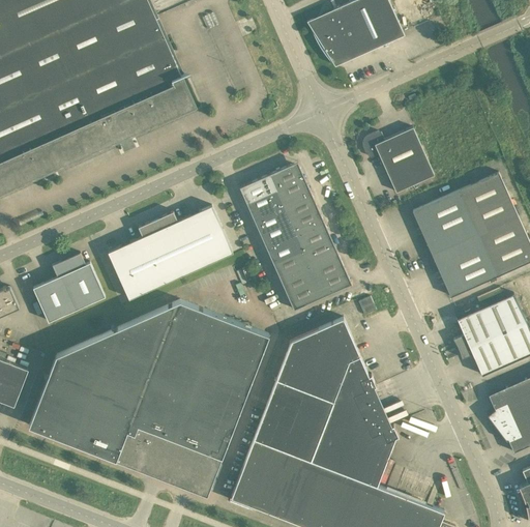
[(130,136),(201,110),(187,74),(177,78),(148,0),(0,0),(0,191),(121,147),(123,152),(135,148),(130,136)]
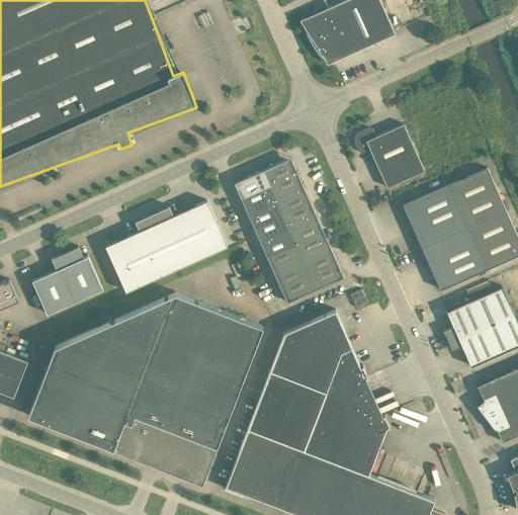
[(321,14),(304,28),(306,32),(308,37),(310,41),(312,45),(314,49),(316,53),(319,57),(322,60),(325,63),(328,67),(396,35),(394,32),(378,0),(350,0),(325,11),(320,13),(321,14)]
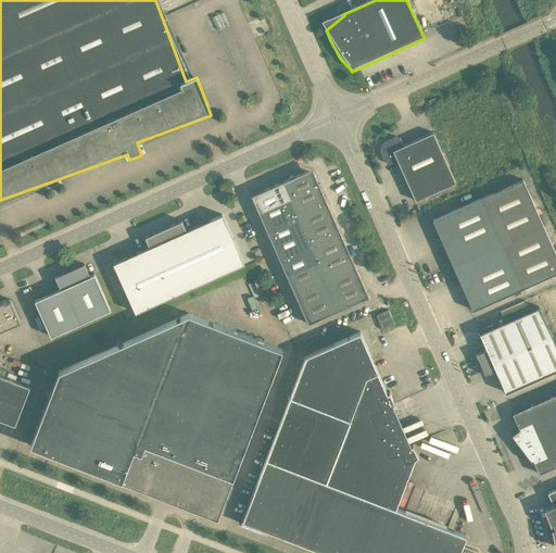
[(382,146),(380,152),(387,166),(390,167),(397,164),(415,204),(507,163),(479,99),(427,122),(433,135),(403,149),(400,141),(397,140),(382,146)]
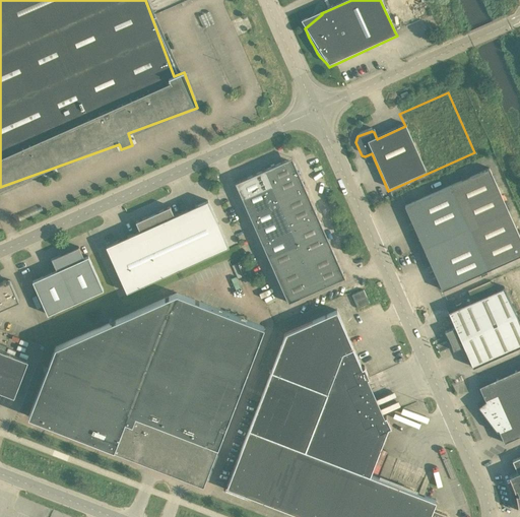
[(288,306),(345,280),(291,160),(236,186),(288,306)]
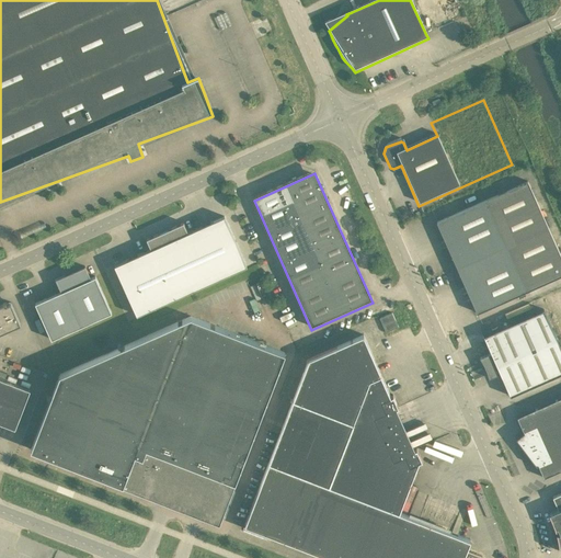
[(488,202),(436,225),(448,251),(446,252),(462,289),(465,288),(477,316),(528,293),(560,277),(560,259),(554,245),(541,215),(527,184),(488,202)]
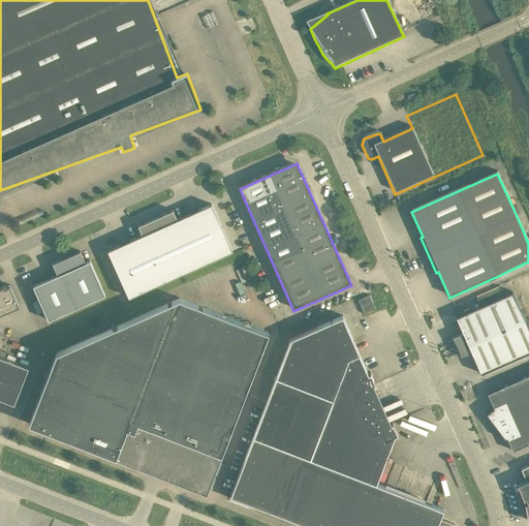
[(419,200),(430,196),(429,191),(418,196),(419,200)]
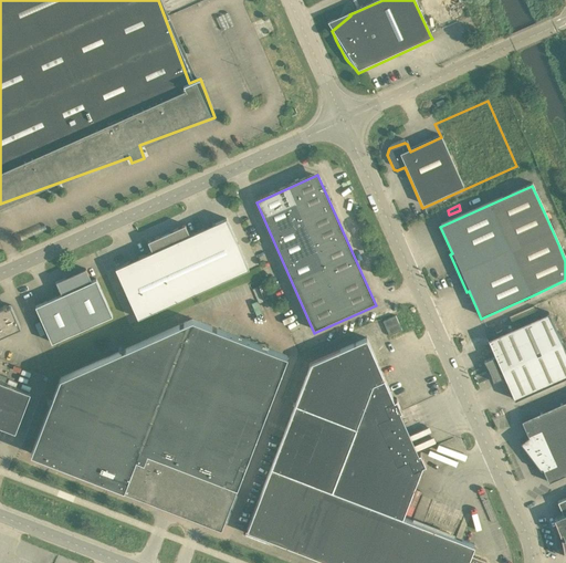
[(138,321),(249,271),(227,221),(189,238),(185,227),(173,233),(171,231),(159,237),(160,239),(147,244),(153,254),(115,271),(138,321)]
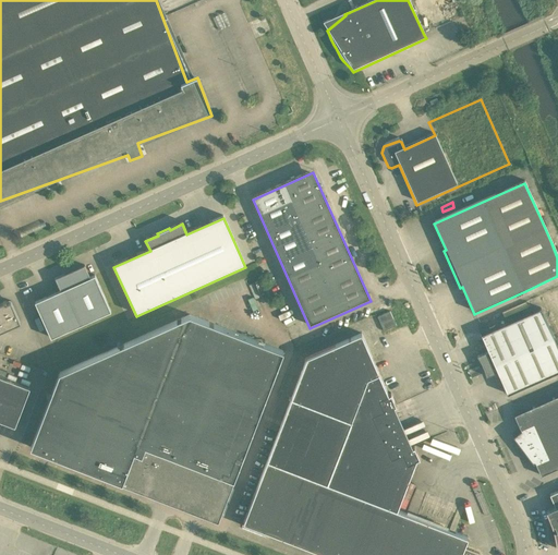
[(61,292),(35,304),(51,340),(111,313),(95,278),(89,280),(84,268),(56,280),(61,292)]
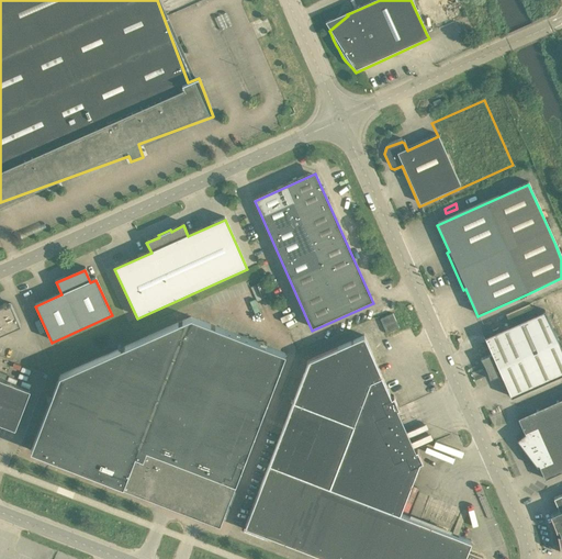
[(0,336),(20,327),(11,305),(7,308),(6,305),(0,308),(0,336)]
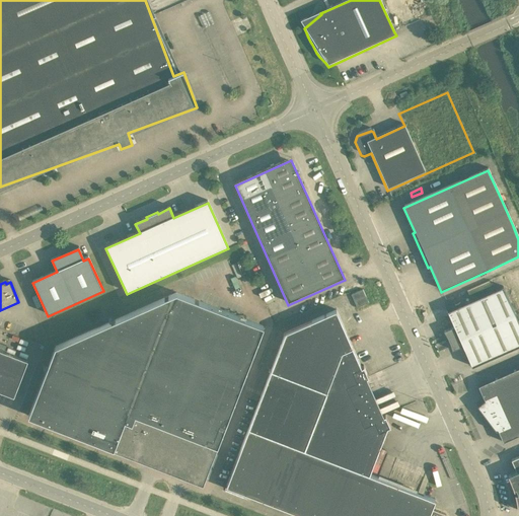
[(518,348),(518,324),(503,289),(450,312),(447,313),(454,329),(444,334),(448,341),(450,346),(452,353),(462,348),(472,369),(518,348)]
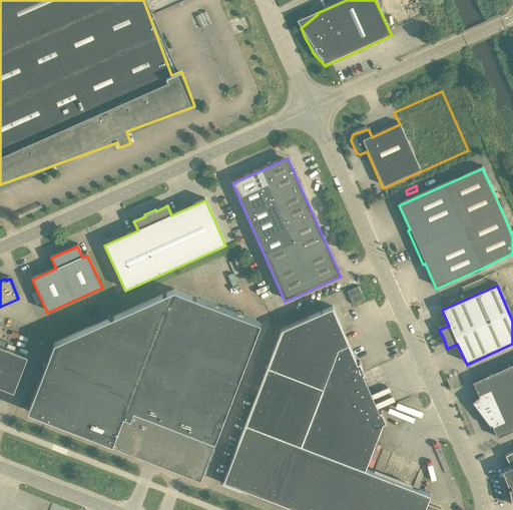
[(347,294),(353,307),(364,302),(359,289),(347,294)]
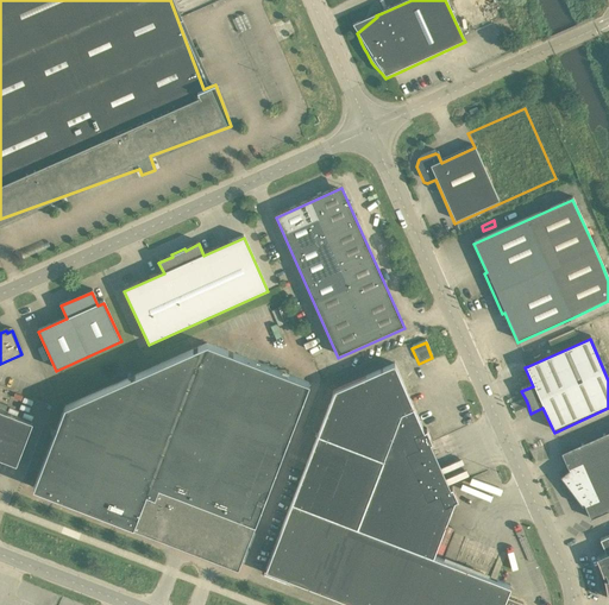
[(309,385),(207,346),(64,409),(33,491),(238,569),(309,385)]
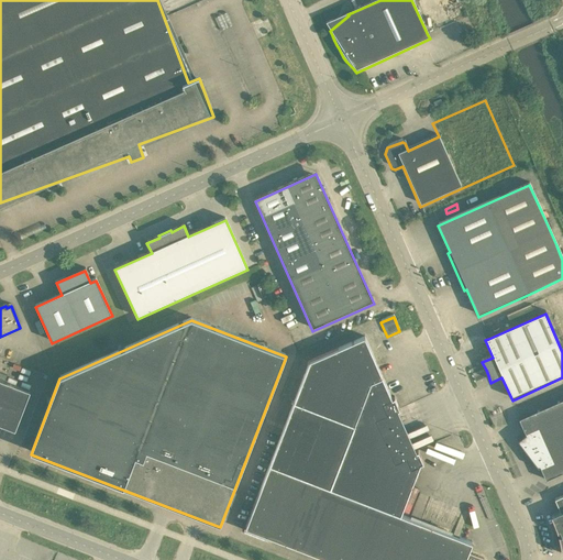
[(242,531),(242,533),(265,541),(266,538),(323,559),(478,559),(468,555),(472,545),(400,517),(420,465),(422,464),(422,465),(423,465),(418,452),(416,453),(397,413),(399,412),(394,398),(394,399),(392,401),(364,339),(307,364),(307,365),(309,364),(244,533),(242,531)]
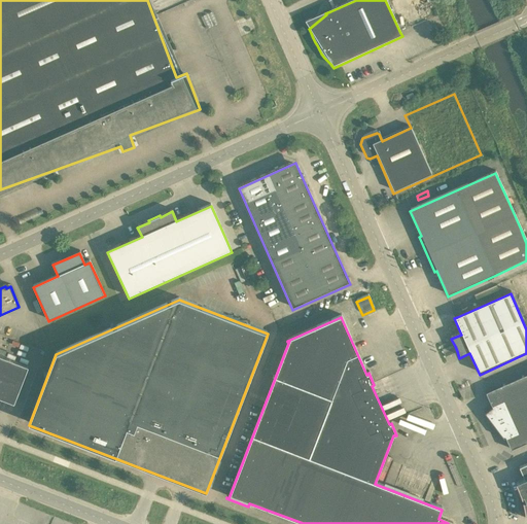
[(0,404),(1,400),(14,406),(28,369),(0,357),(0,404)]
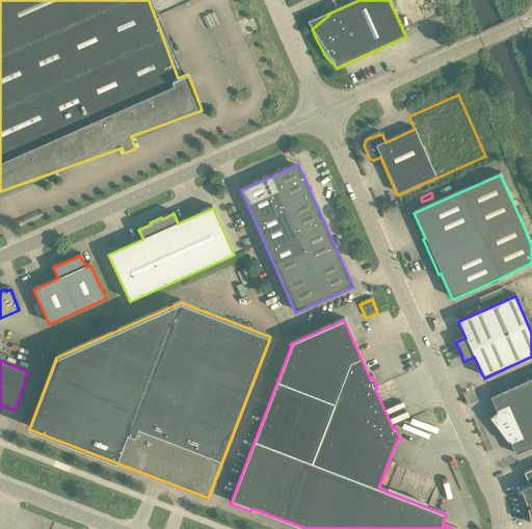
[(515,456),(531,448),(531,379),(490,398),(497,413),(489,419),(508,445),(510,444),(515,456)]
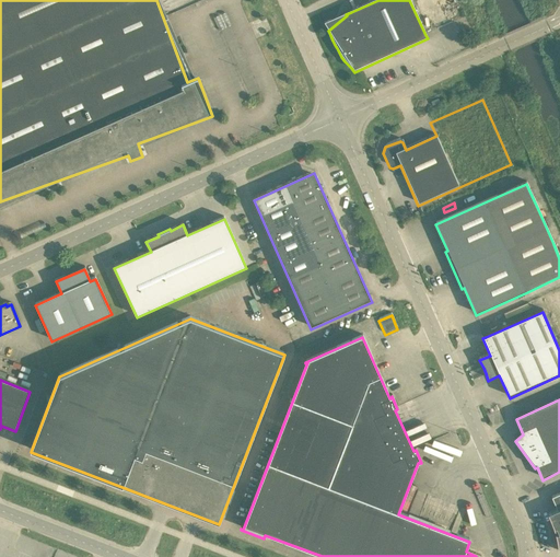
[(558,549),(558,554),(559,554),(559,553),(559,552),(559,495),(551,499),(558,512),(548,515),(551,523),(556,536),(558,549)]
